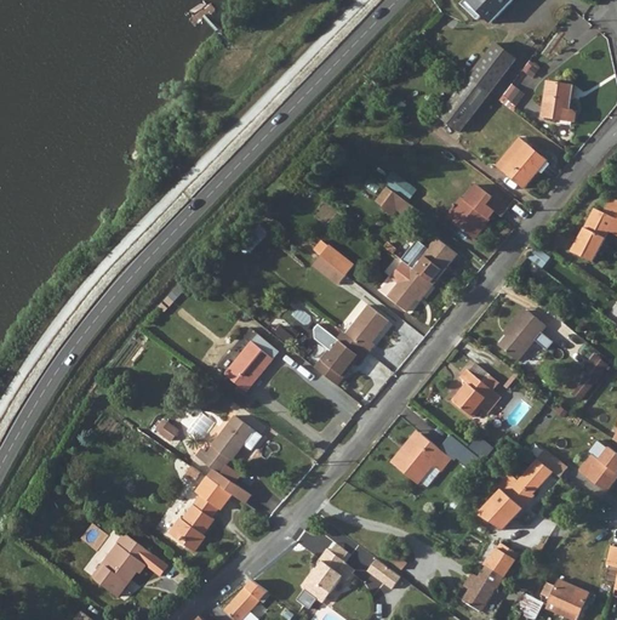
[(474,0),(496,20),(512,0),(474,0)]
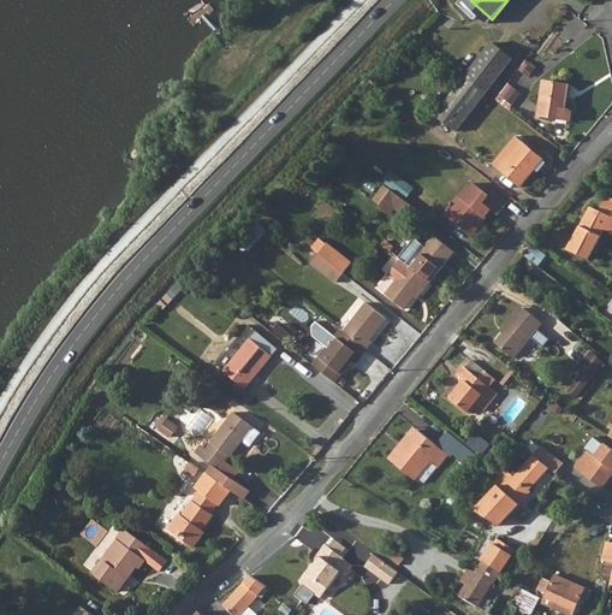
[(500,47),(474,81),(494,96),(521,64),(500,47)]
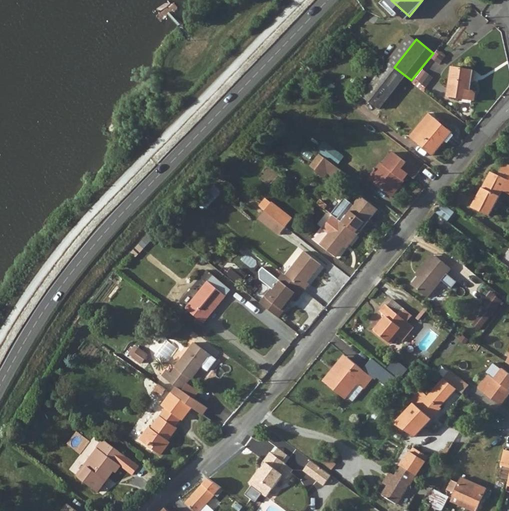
[(446,94),(466,99),(469,89),(470,82),(469,81),(471,70),(452,65),(446,94)]
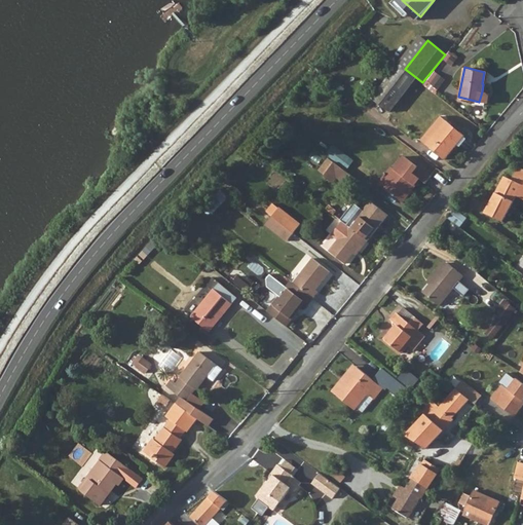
[(397,114),(422,82),(405,69),(379,100),(397,114)]
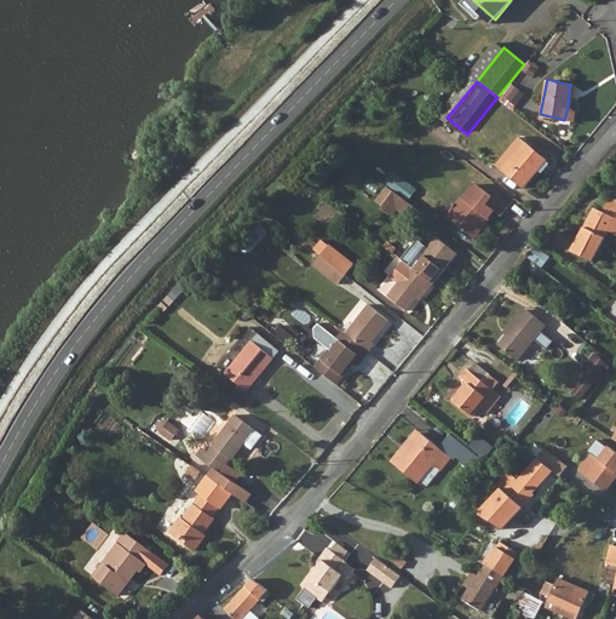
[(510,85),(499,101),(513,110),(523,93),(510,85)]
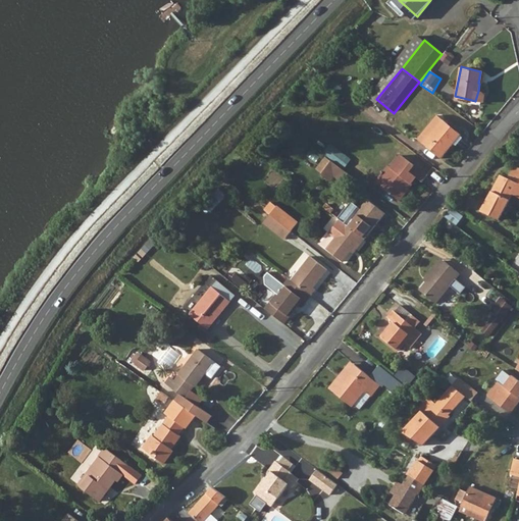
[(459,135),(435,116),(417,139),(439,158),(459,135)]
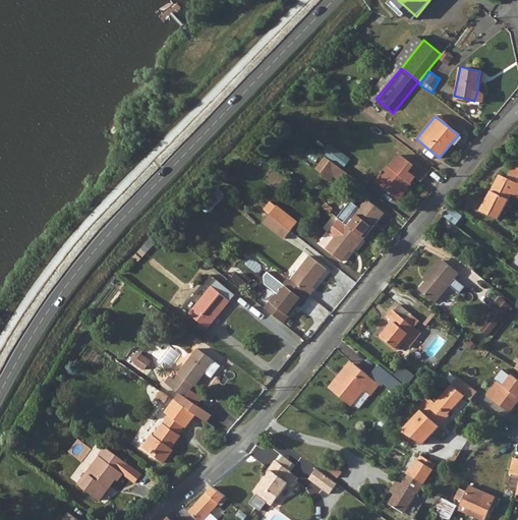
[(383,172),(375,181),(391,195),(402,182),(404,183),(406,181),(411,175),(417,180),(422,174),(398,153),(387,164),(381,171),(383,172)]
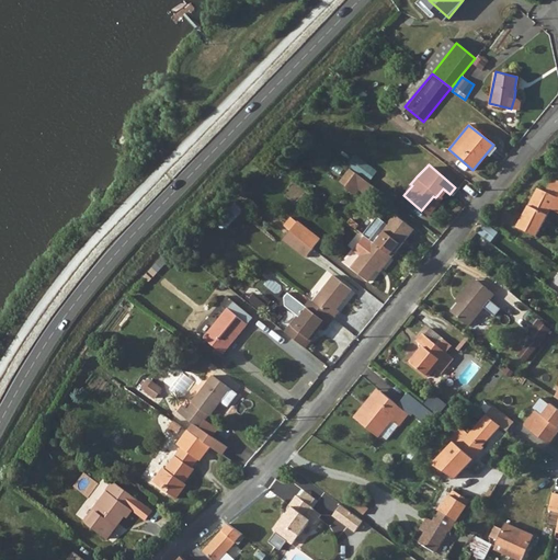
[(375,200),(382,192),(360,173),(346,187),(355,195),(361,190),(375,200)]
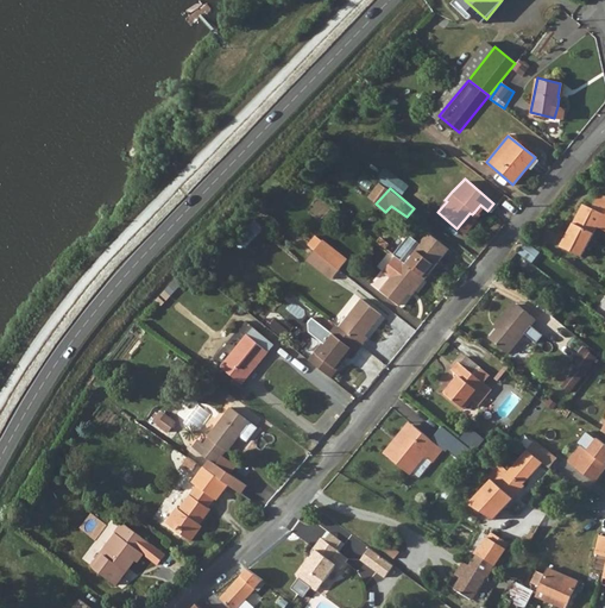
[(447,201),(445,200),(452,192),(449,189),(433,208),(438,212),(447,201)]
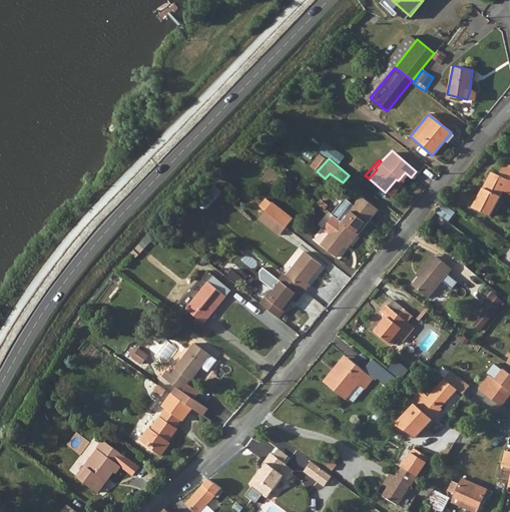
[(509,169),(502,167),(499,173),(488,169),(467,208),(484,215),(495,190),(509,196),(509,169)]
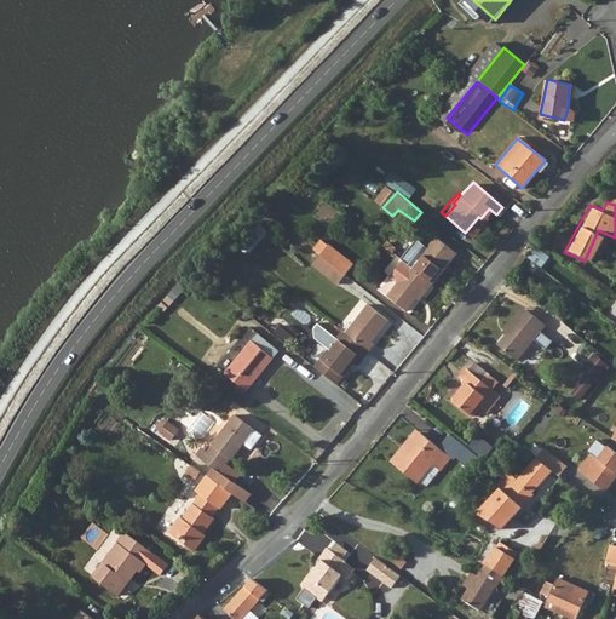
[(478,217),(465,233),(468,235),(484,217),(483,216),(481,218),(478,217)]
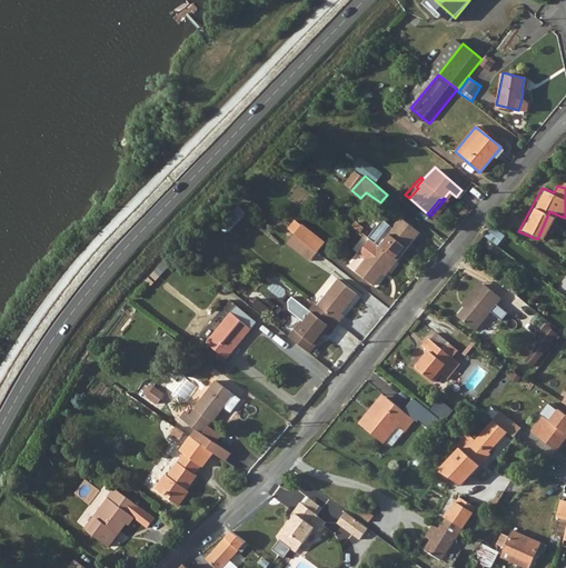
[(236,207),(222,225),(231,231),(245,213),(236,207)]
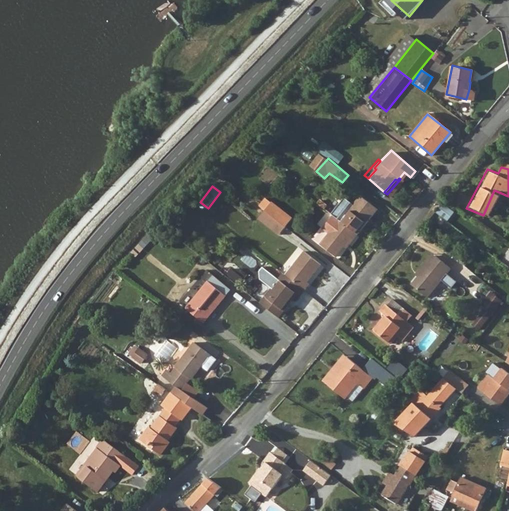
[(361,197),(341,221),(358,235),(378,211),(361,197)]
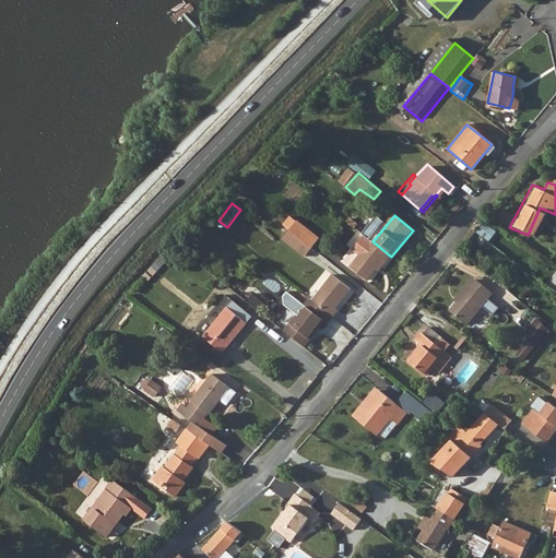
[(292,229),(314,248),(321,238),(298,221),(292,229)]
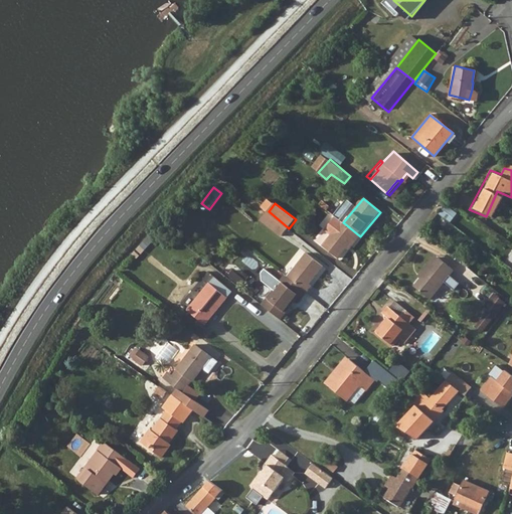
[(289,228),(269,211),(263,217),(284,234),(289,228)]
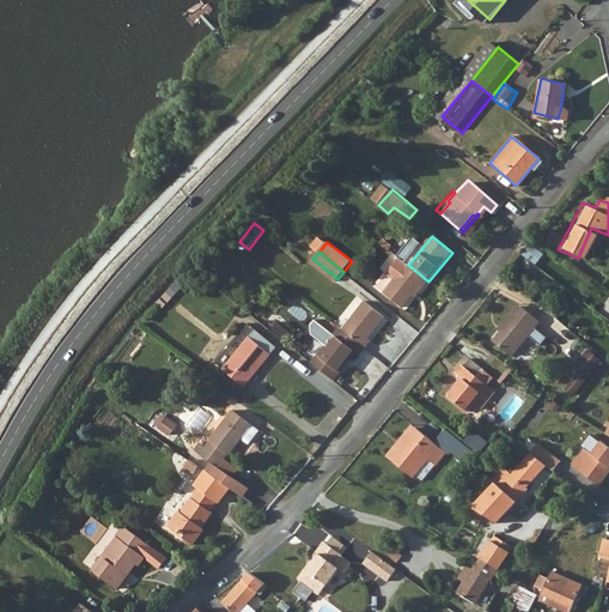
[(428,282),(408,265),(406,262),(397,256),(384,272),(393,278),(381,292),(401,309),(419,288),(422,290),(428,282)]
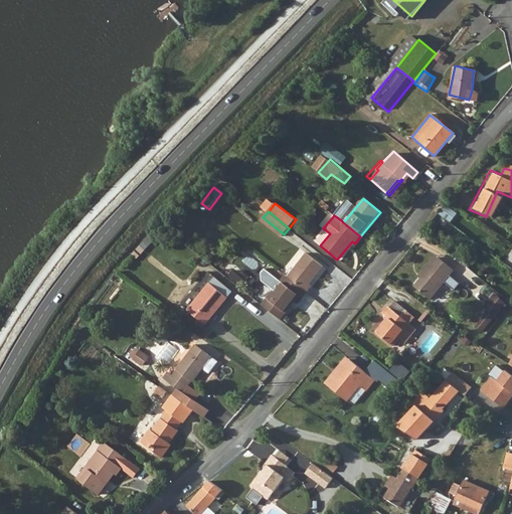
[(308,253),(288,277),(307,293),(312,287),(310,285),(324,268),(308,253)]
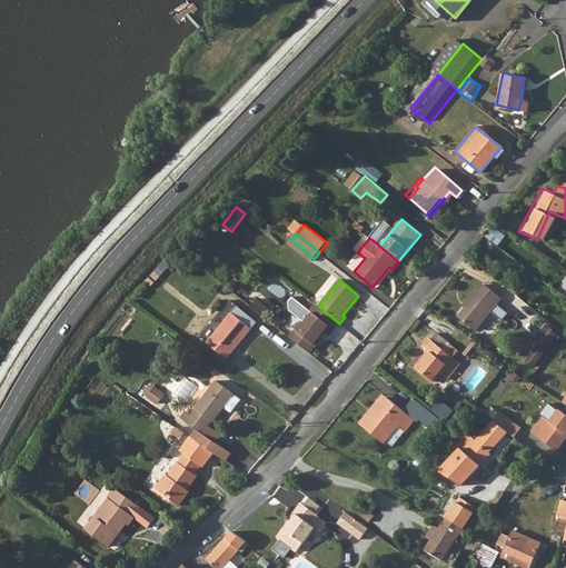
[(474,296),(484,284),(480,281),(472,294),(474,296)]
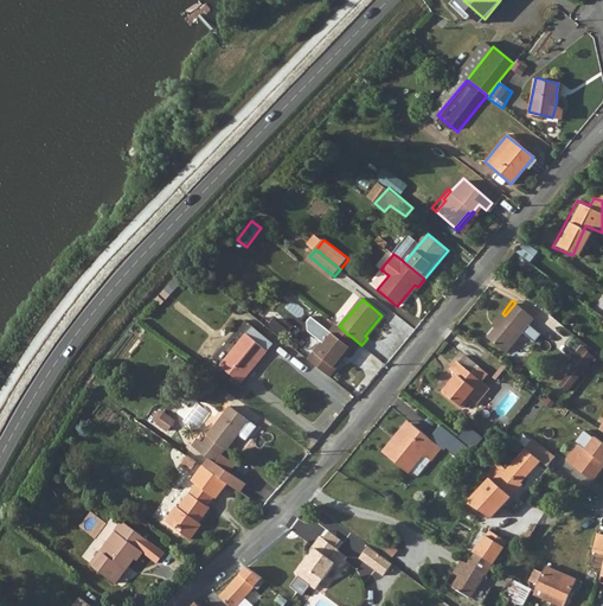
[(505,316),(502,313),(494,323),(498,326),(493,331),(487,338),(505,353),(533,318),(515,303),(505,316)]
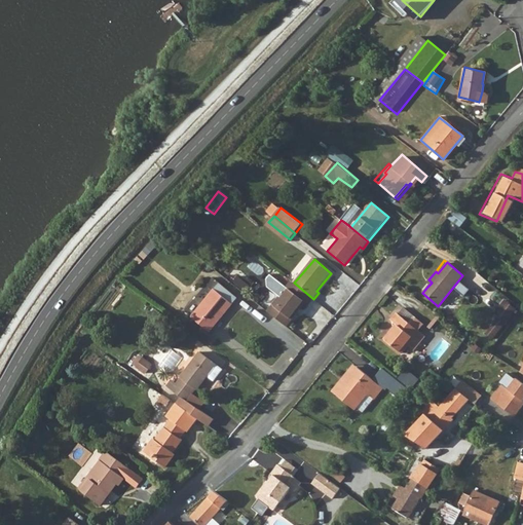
[(313,299),(294,283),(292,282),(284,292),(277,286),(270,294),(276,299),(267,311),(286,327),(305,303),(308,305),(313,299)]
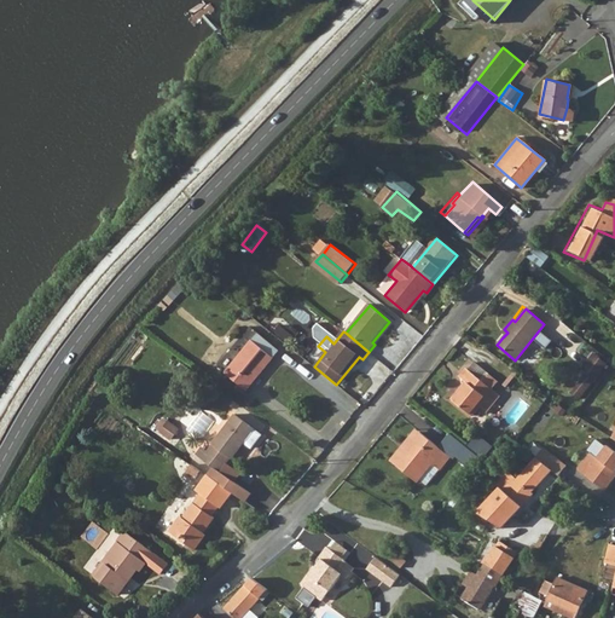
[(249,340),(271,357),(276,351),(254,334),(249,340)]
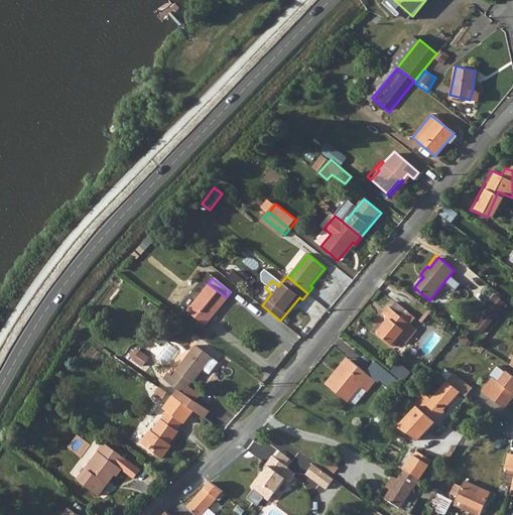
[(454,289),(457,284),(449,278),(444,283),(454,289)]
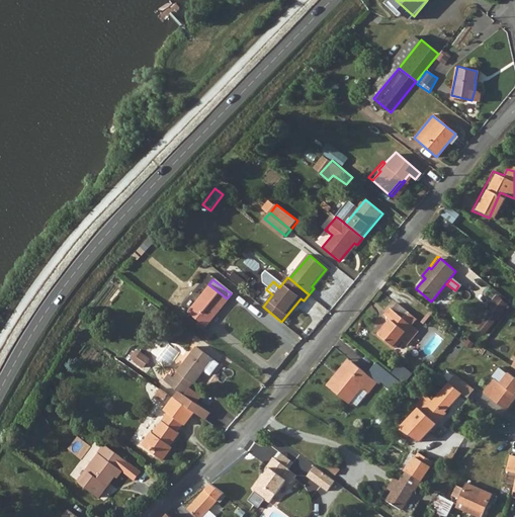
[(200,293),(219,309),(227,298),(208,284),(200,293)]
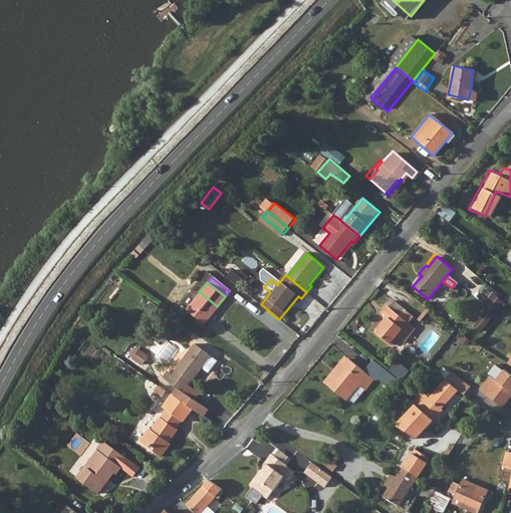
[(217,306),(199,291),(185,309),(203,323),(217,306)]
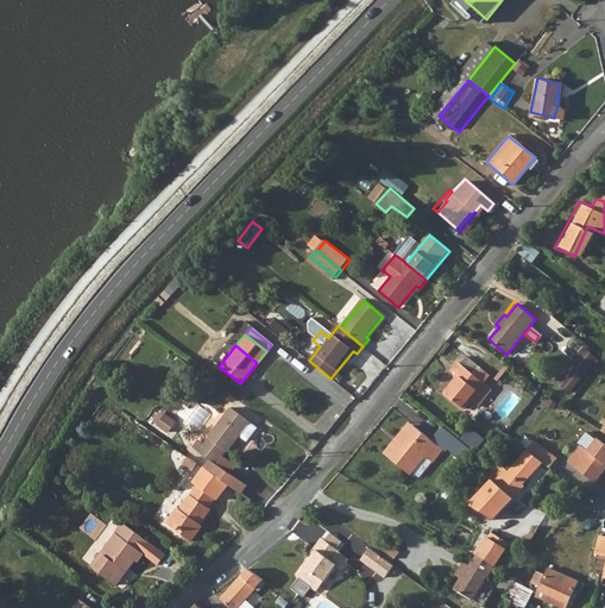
[(568,362),(573,365),(581,373),(592,358),(579,348),(568,362)]
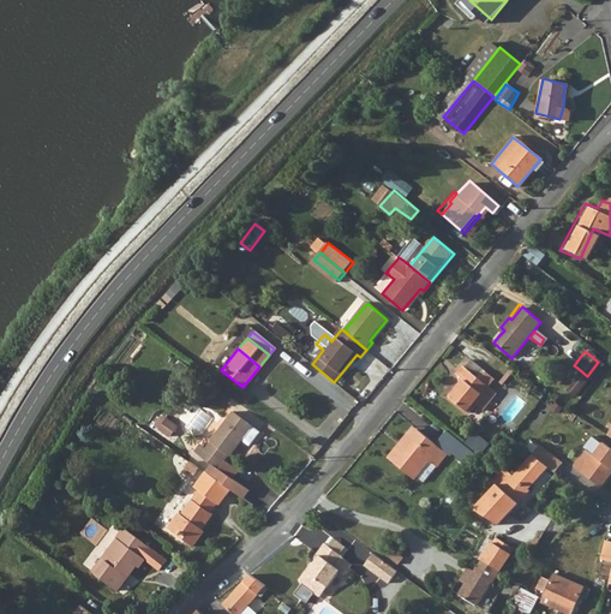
[(491,383),(478,374),(484,367),(471,357),(459,375),(465,380),(453,398),(473,411),(480,401),(487,406),(499,389),(491,383)]
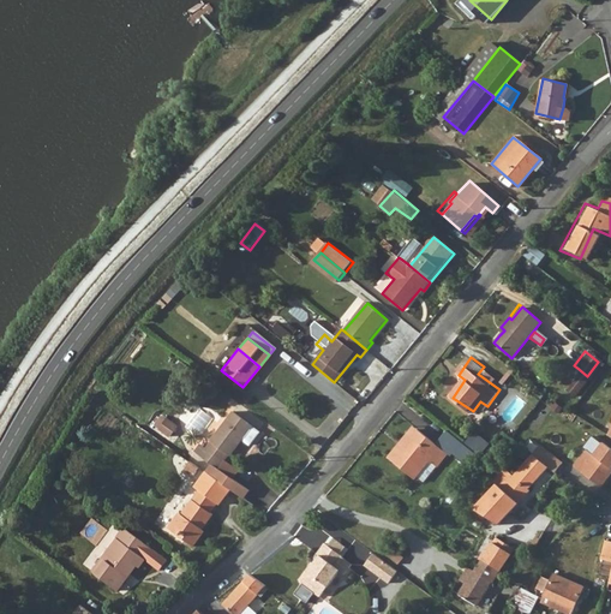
[(491,383),(496,376),(484,367),(478,374),(491,383)]
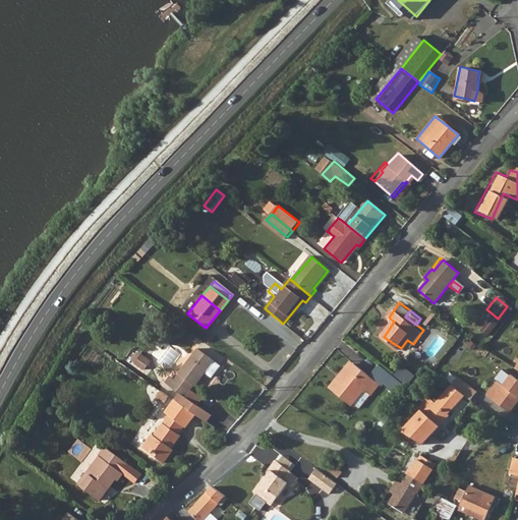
[(494,323),(498,319),(491,312),(486,318),(494,323)]
